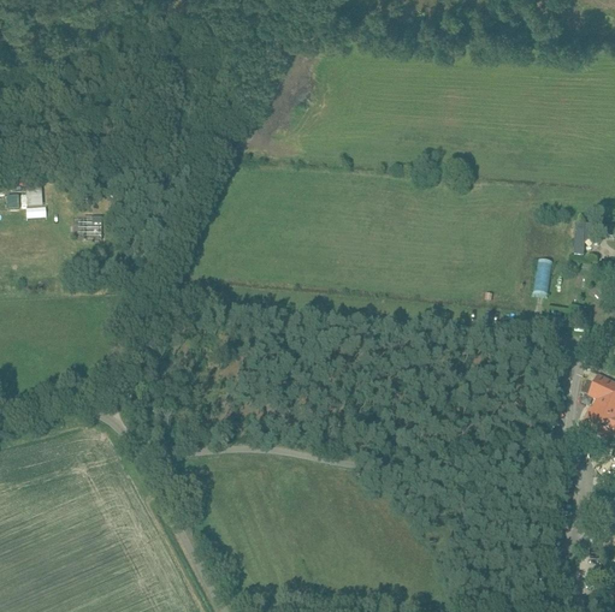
[(25,179),(27,206),(42,205),(41,178),(25,179)]
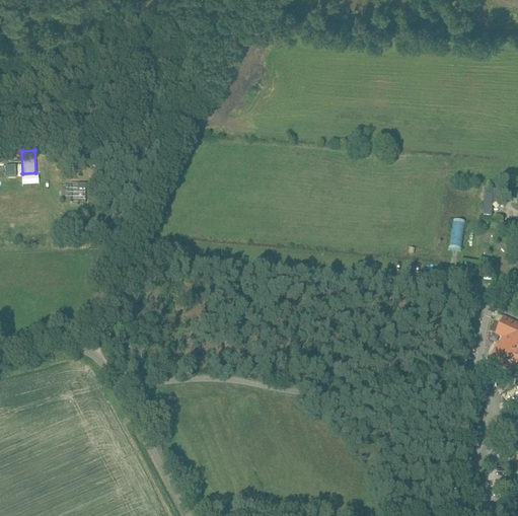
[(14,162),(5,163),(5,173),(15,173),(14,162)]
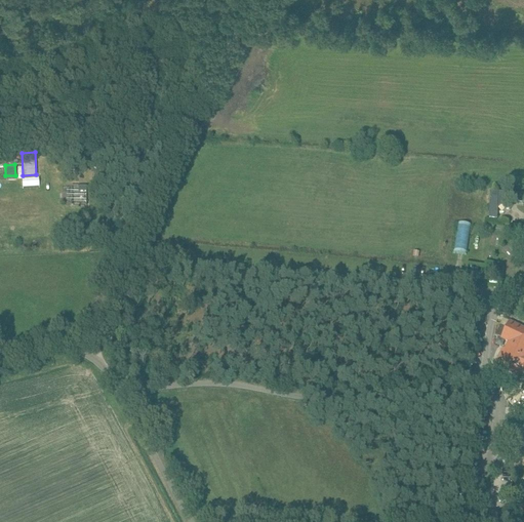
[(497,206),(506,200),(523,200),(523,190),(490,189),(488,216),(497,217),(497,206)]
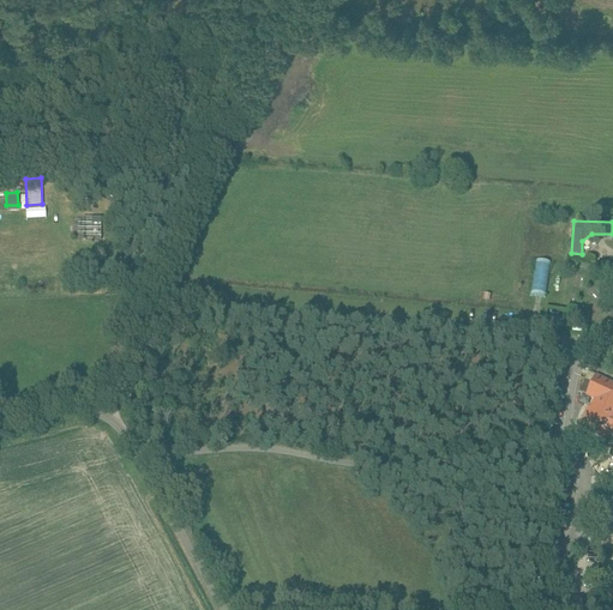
[(530,290),(545,293),(551,259),(535,257),(530,290)]
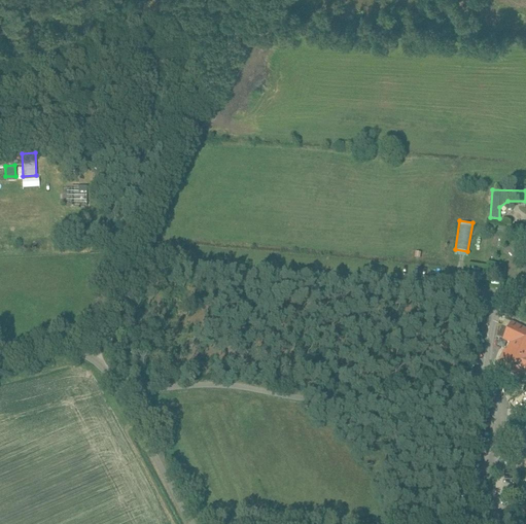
[(502,337),(510,340),(506,348),(503,346),(493,369),(502,374),(504,369),(519,376),(523,365),(525,367),(525,326),(511,320),(502,337)]
